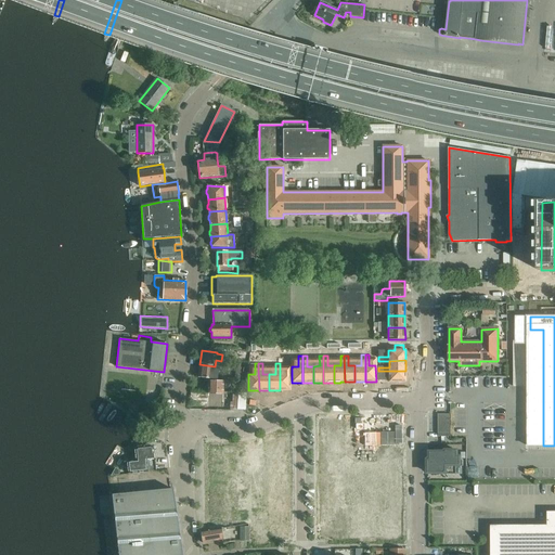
[(283,363),(280,363),(280,390),(291,390),(289,374),(283,374),(283,363)]
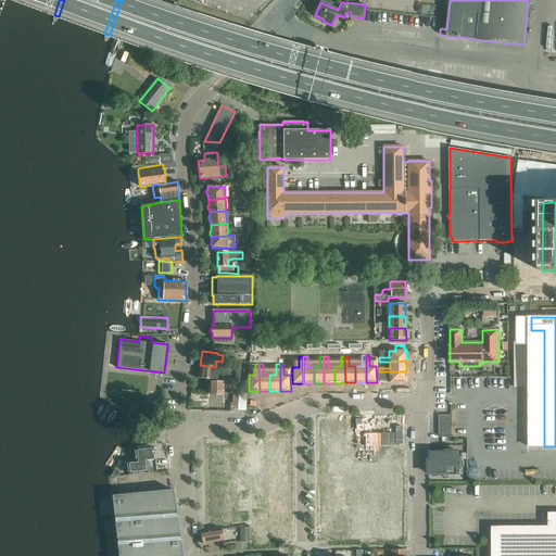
[(215,367),(200,365),(199,378),(209,379),(214,380),(217,380),(219,369),(215,368),(215,367)]
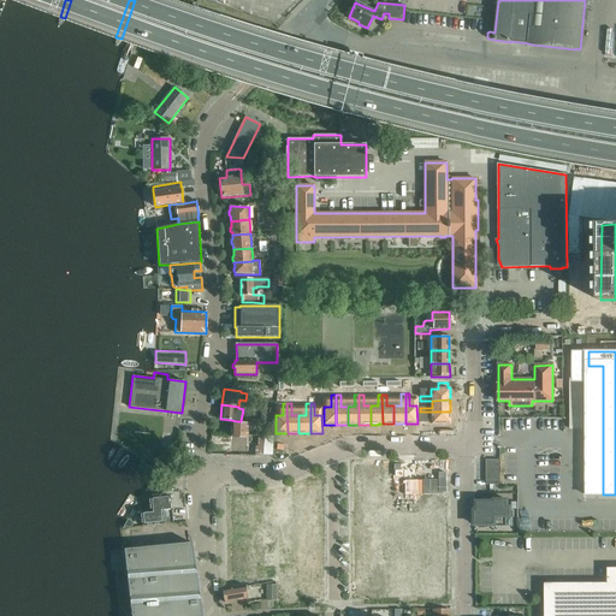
[(420,412),(420,416),(422,416),(432,416),(432,424),(450,424),(450,412),(420,412)]
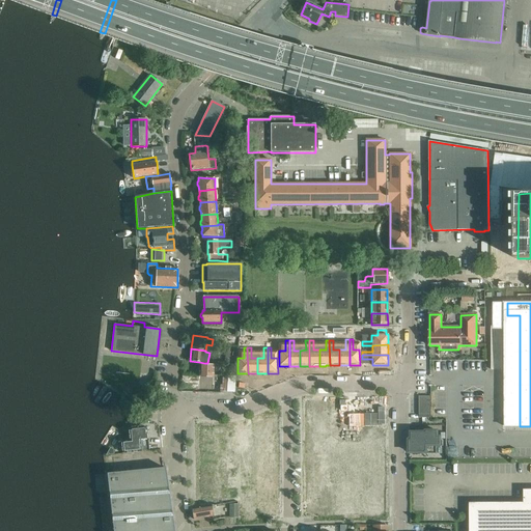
[(199,365),(199,378),(214,378),(214,365),(199,365)]
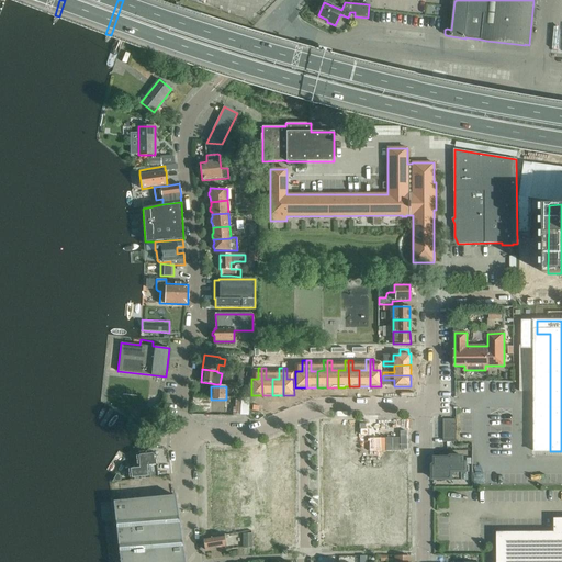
[(239,414),(246,415),(249,400),(242,398),(239,414)]
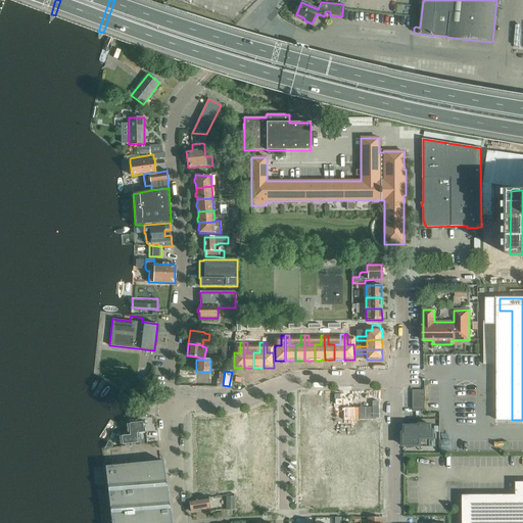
[(367,509),(384,509),(383,389),(367,390),(367,475),(359,475),(359,482),(367,482),(367,509)]
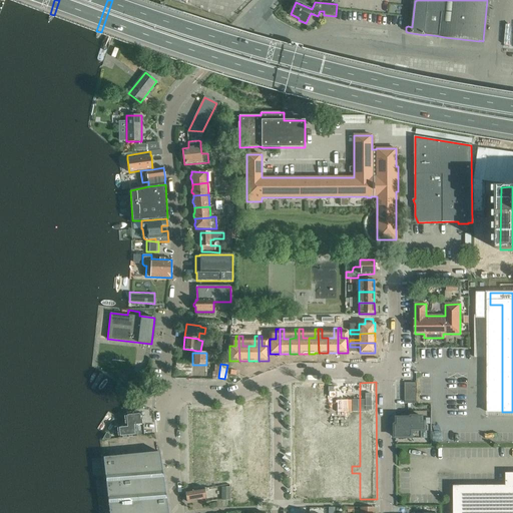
[(309,383),(293,383),(294,499),(311,499),(309,383)]
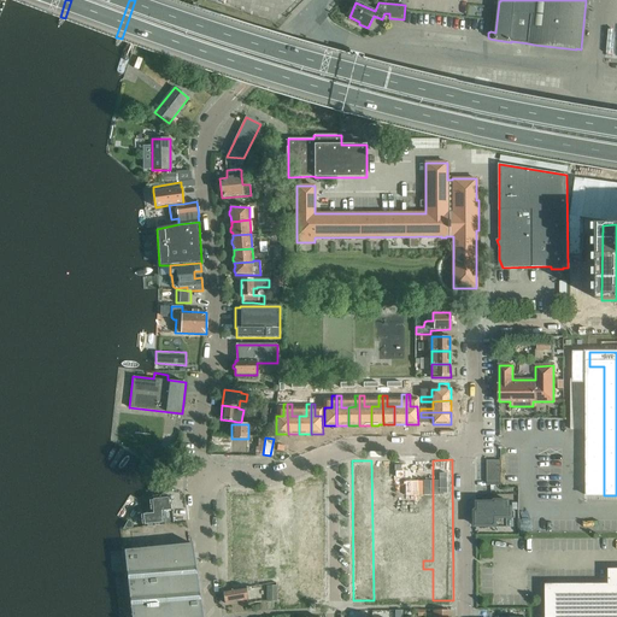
[(328,483),(307,483),(309,600),(329,600),(328,483)]
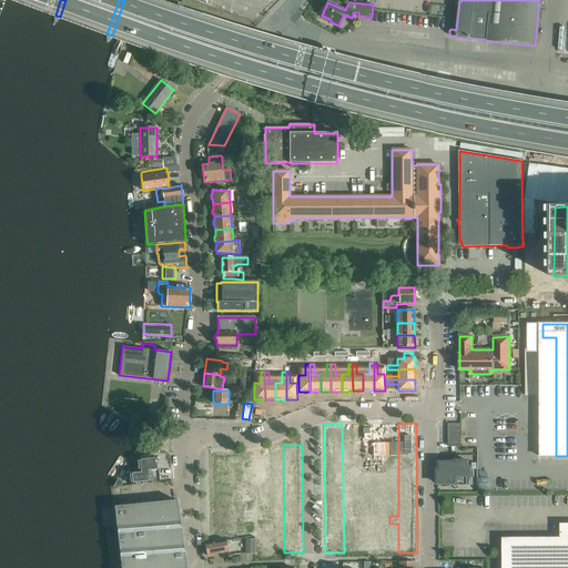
[(154,456),(140,457),(138,459),(139,472),(130,472),(131,485),(159,482),(156,457),(154,456)]
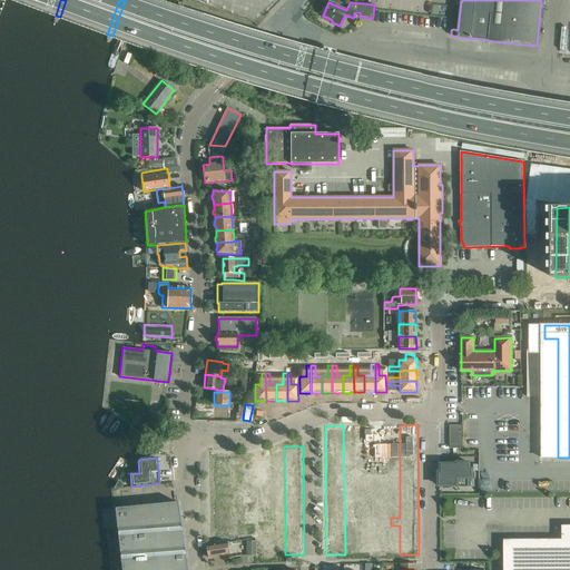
[(442,472),(440,472),(440,473),(441,473),(441,477),(440,477),(440,485),(451,485),(451,488),(460,488),(461,490),(465,490),(468,488),(469,488),(469,481),(473,481),(473,469),(470,469),(470,463),(459,463),(458,463),(458,464),(440,464),(440,465),(442,465),(442,472)]
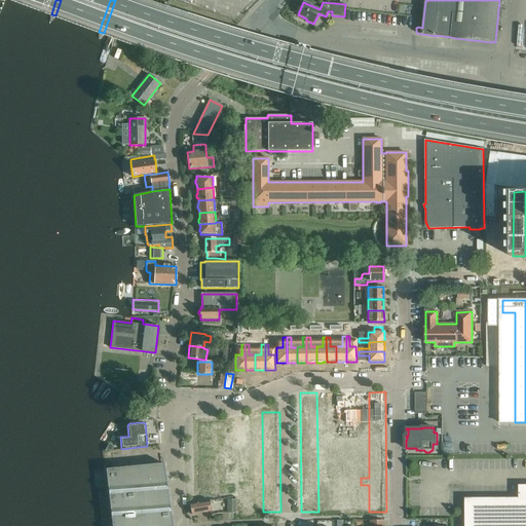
[(452,440),(443,440),(442,452),(452,452),(452,440)]
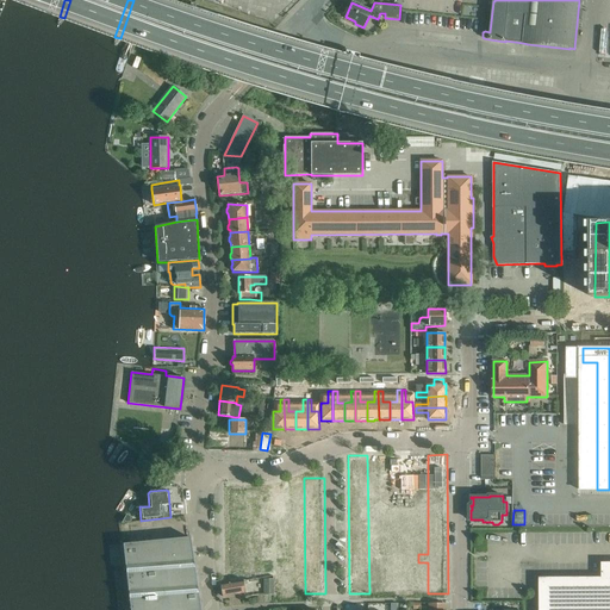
[(246,546),(256,546),(256,536),(247,536),(246,546)]
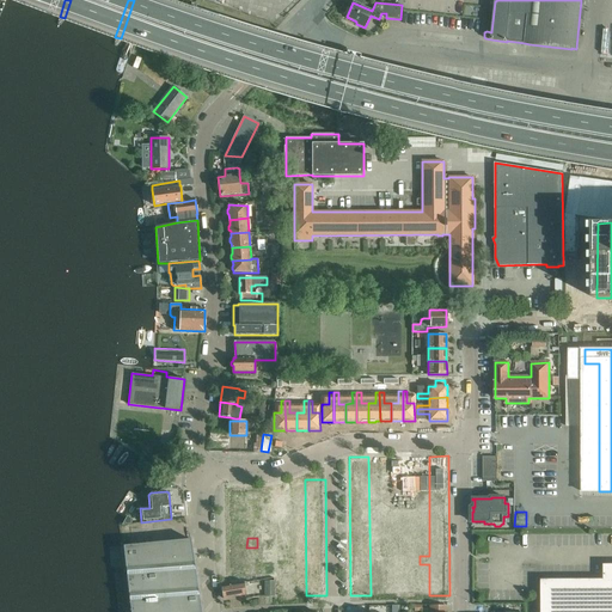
[(124,545),(132,611),(200,611),(190,539),(130,545),(132,546),(124,545)]
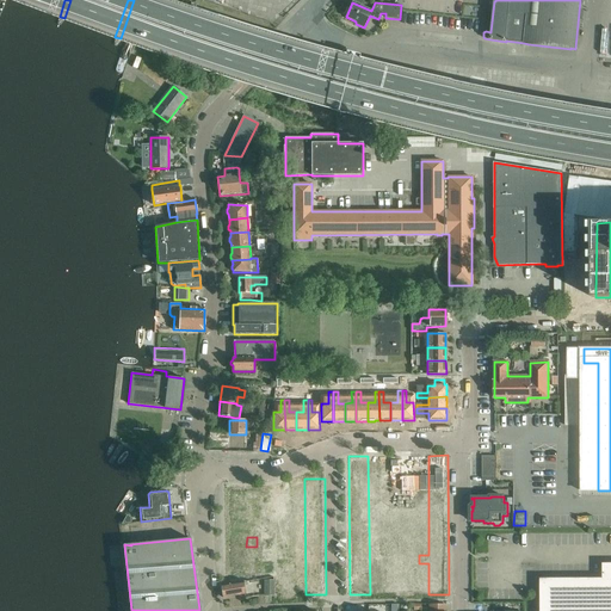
[(247,571),(257,569),(257,561),(246,561),(247,571)]
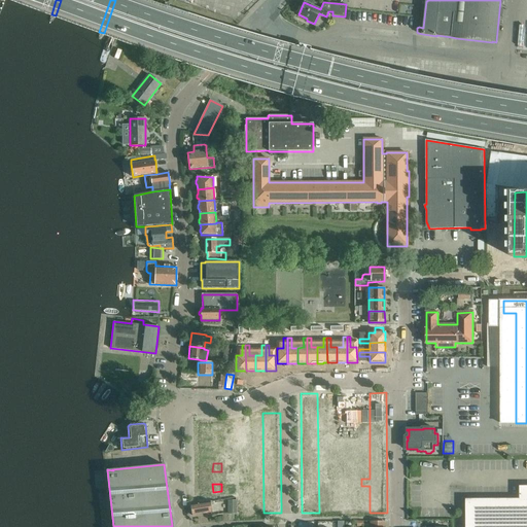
[(526,526),(526,486),(520,486),(520,498),(520,499),(507,499),(507,498),(506,498),(506,499),(494,499),(494,498),(493,498),(493,499),(481,499),(481,498),(480,499),(466,499),(466,514),(465,526),(526,526)]
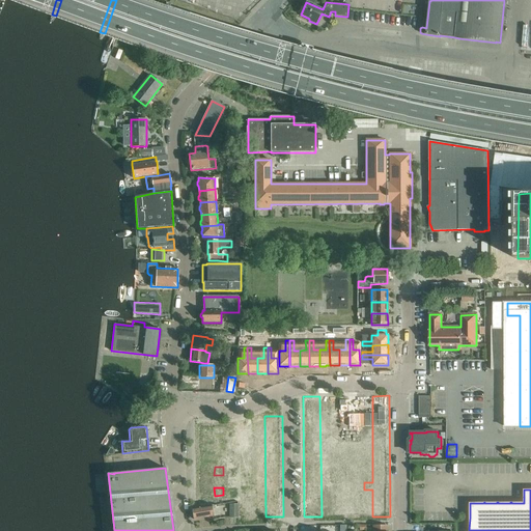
[(212,505),(192,508),(194,520),(213,516),(212,505)]
